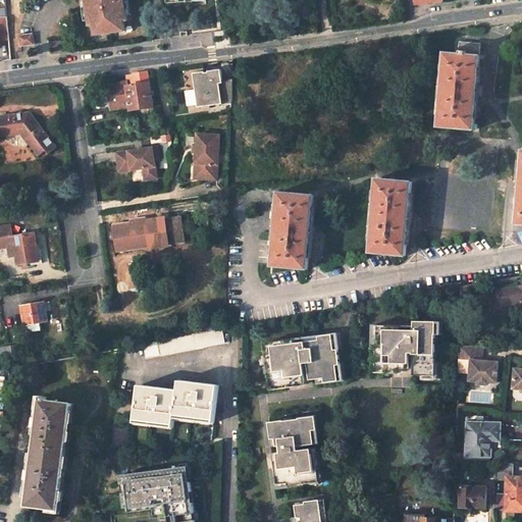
[(84,0),(88,21),(88,27),(92,27),(93,37),(124,32),(122,22),(125,21),(124,16),(122,0),(84,0)]
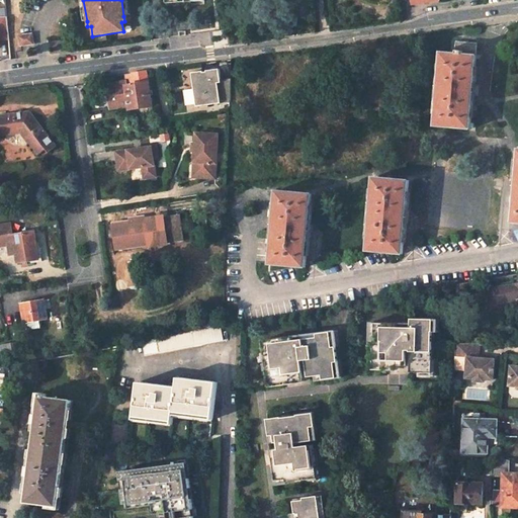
[(0,46),(0,38),(9,38),(7,16),(0,16),(0,46)]
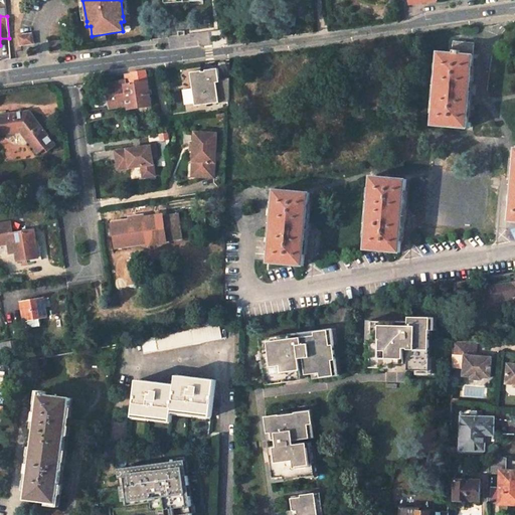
[(33,33),(18,34),(20,45),(34,44),(33,33)]
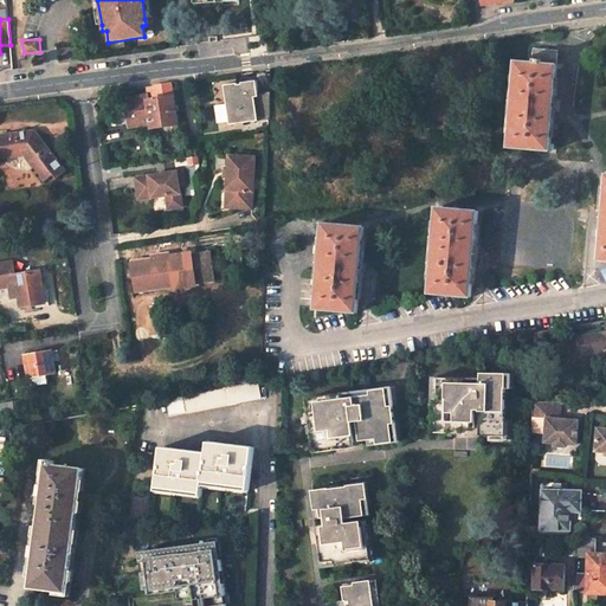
[(559,51),(534,49),(533,63),(558,65),(559,51)]
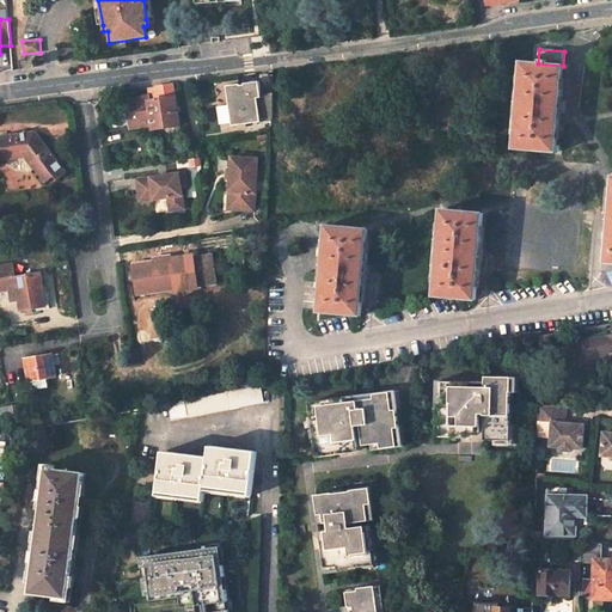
[(538,63),(522,62),(514,148),(556,152),(558,121),(555,120),(556,105),(557,97),(561,98),(563,66),(538,63)]
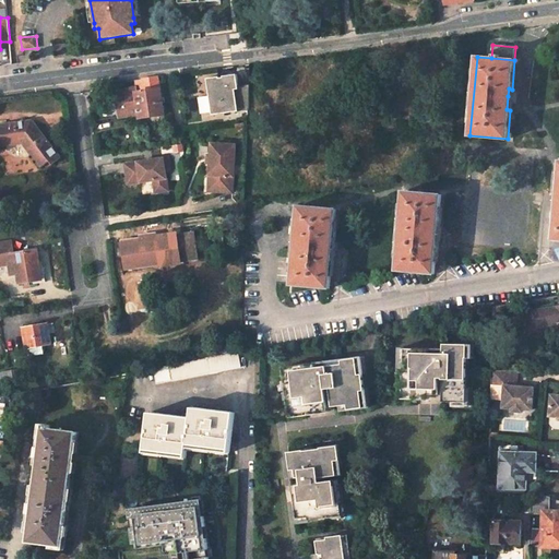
[(218,76),(206,79),(210,96),(212,111),(212,115),(249,109),(249,84),(238,85),(237,81),(236,74),(223,75),(223,78),(219,78),(218,76)]
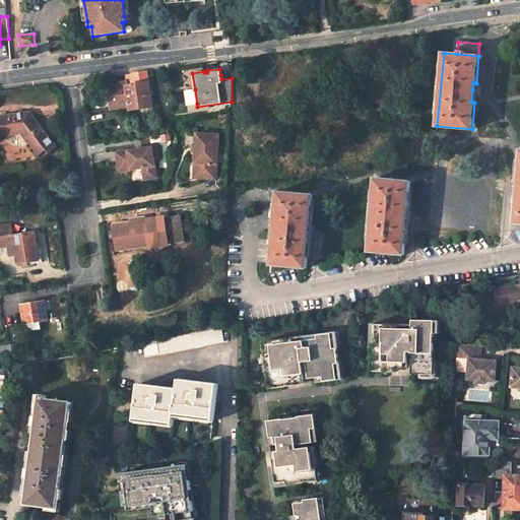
[(147,71),(126,74),(127,82),(127,86),(148,83),(147,71)]
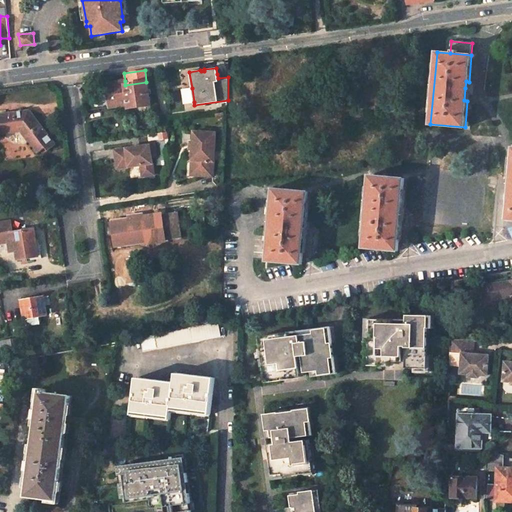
[(122,81),(106,83),(108,101),(109,107),(118,106),(128,104),(125,85),(125,81),(122,82),(122,81)]
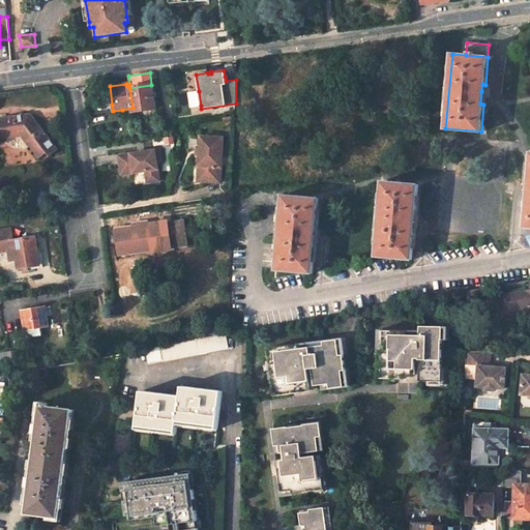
[(151,85),(129,88),(133,108),(134,112),(155,109),(156,109),(153,84),(151,85)]
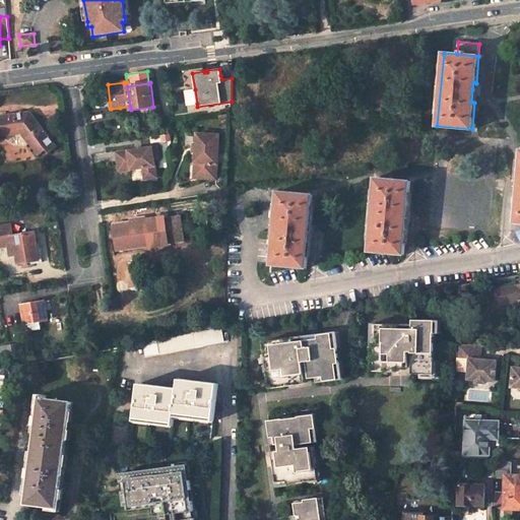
[(188,106),(197,104),(195,89),(186,90),(188,106)]
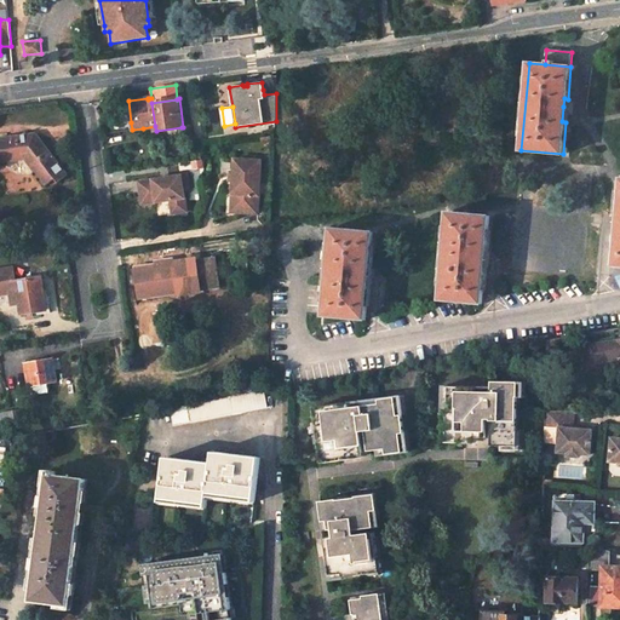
[(36,133),(0,137),(0,153),(1,162),(26,160),(45,185),(55,179),(57,183),(68,176),(36,133)]
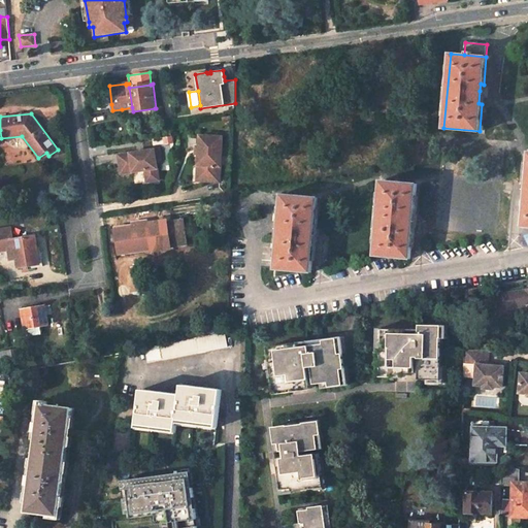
[(226,138),(202,137),(200,169),(205,169),(204,185),(223,186),(224,169),(226,138)]
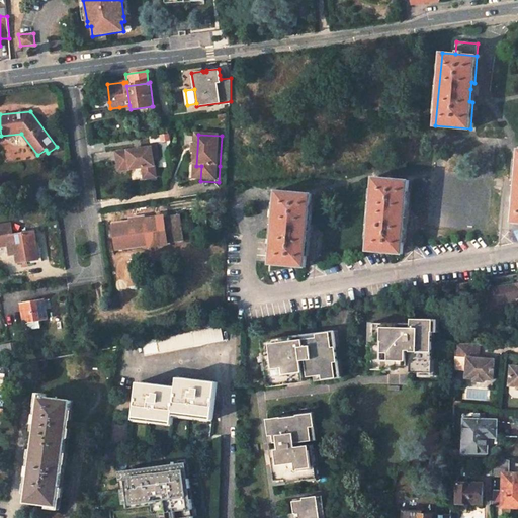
[(154,158),(153,147),(116,152),(119,171),(143,168),(144,179),(157,177),(154,158)]
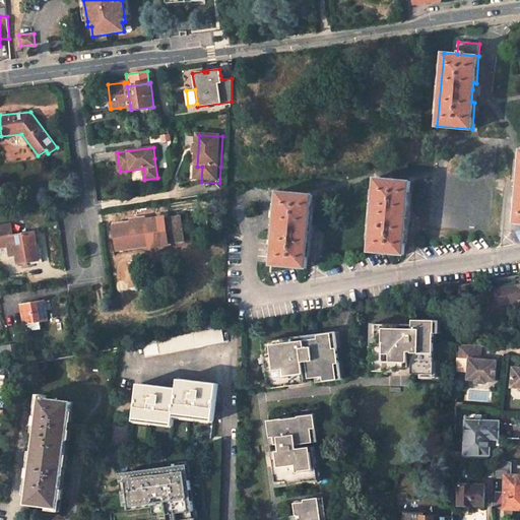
[(132,171),(134,181),(143,179),(141,170),(132,171)]
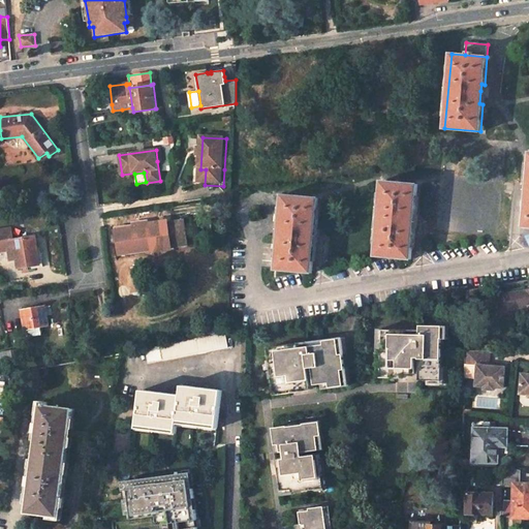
[(417,185),(382,181),(376,255),(411,258),(413,231),(411,231),(412,212),(415,212),(417,185)]
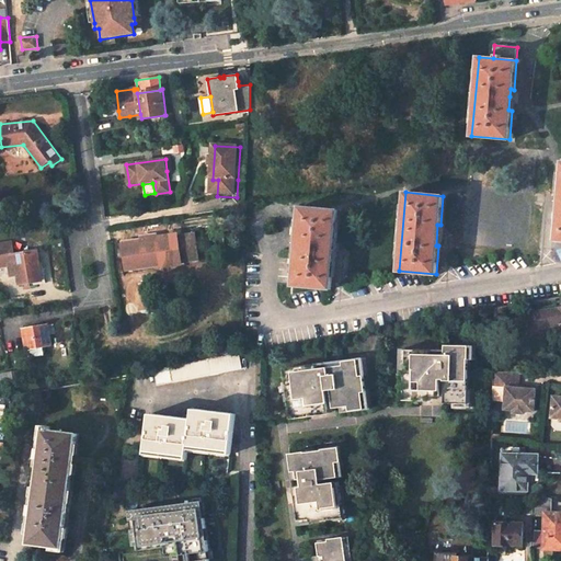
[(339,210),(300,207),(298,236),(299,236),(297,256),(296,256),(294,286),(331,289),(333,260),(331,260),(332,239),(335,239),(339,210)]
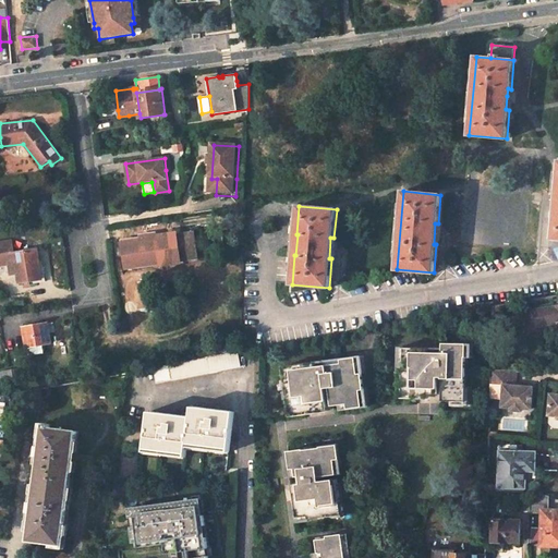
[(196,227),(179,228),(181,257),(198,256),(196,227)]
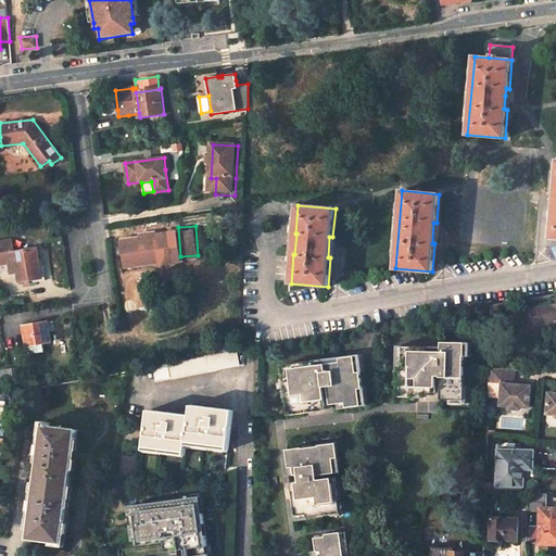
[(178,227),(123,231),(125,257),(161,255),(161,257),(180,256),(178,227)]
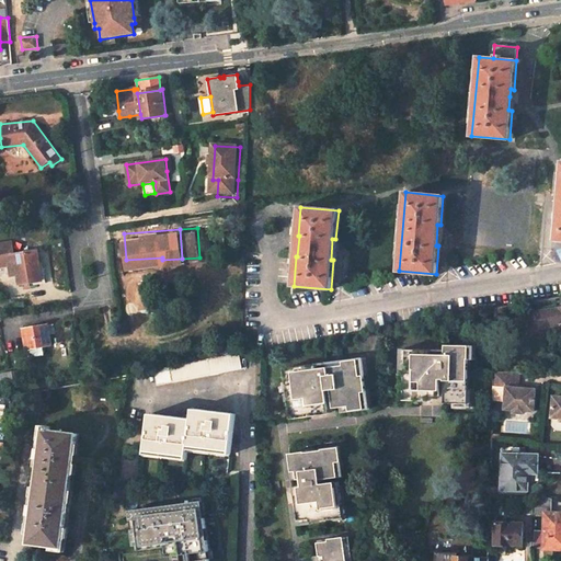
[(15,244),(0,247),(0,268),(12,267),(13,278),(20,277),(22,286),(45,283),(41,253),(16,256),(15,244)]
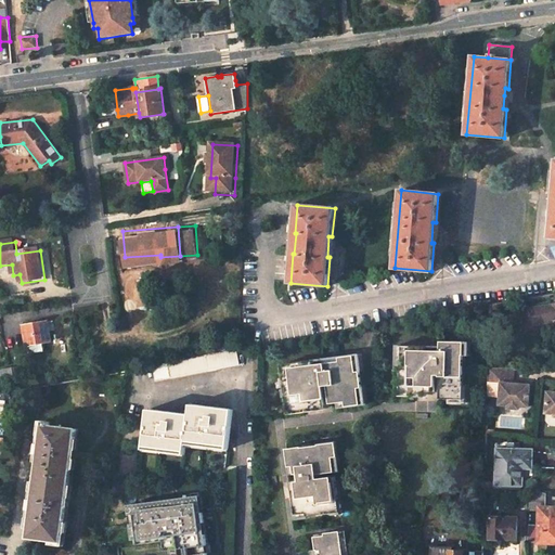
[(554,304),(529,309),(532,325),(554,321),(554,304)]
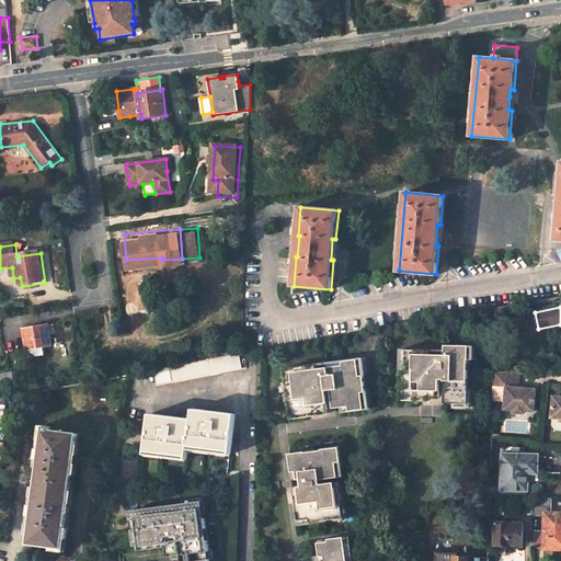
[(48,324),(24,329),(26,348),(52,345),(48,324)]
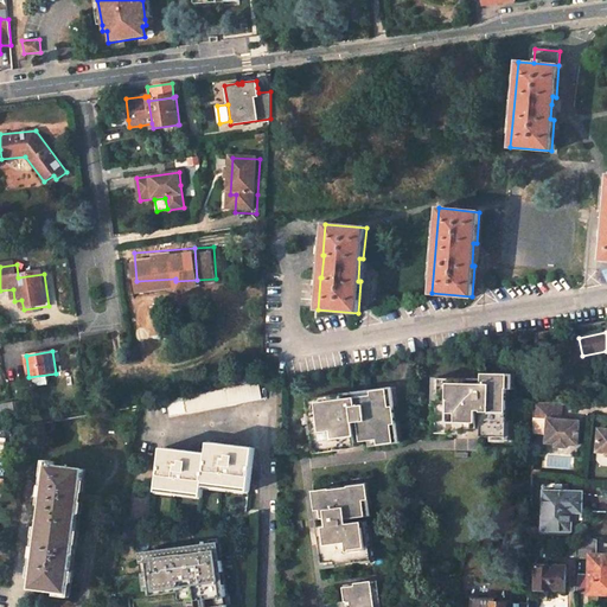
[(505,422),(506,390),(508,390),(508,374),(483,372),(481,383),(455,383),(457,377),(439,377),(438,401),(434,401),(434,427),(452,428),(480,429),(480,436),(506,438),(506,422),(505,422)]
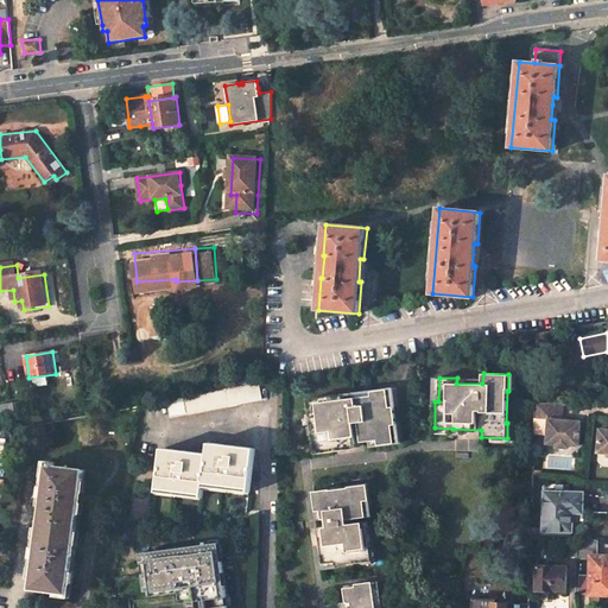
[(188,415),(263,399),(259,382),(169,400),(172,417),(188,415)]
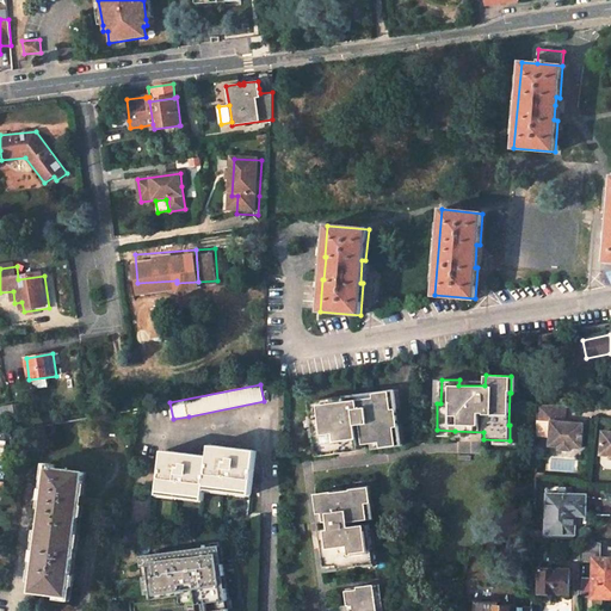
[(399,427),(396,409),(393,409),(390,392),(374,394),(375,399),(333,405),(333,399),(315,401),(314,402),(318,425),(314,426),(318,451),(318,452),(335,450),(372,445),(380,444),(381,448),(397,446),(395,427),(399,427)]
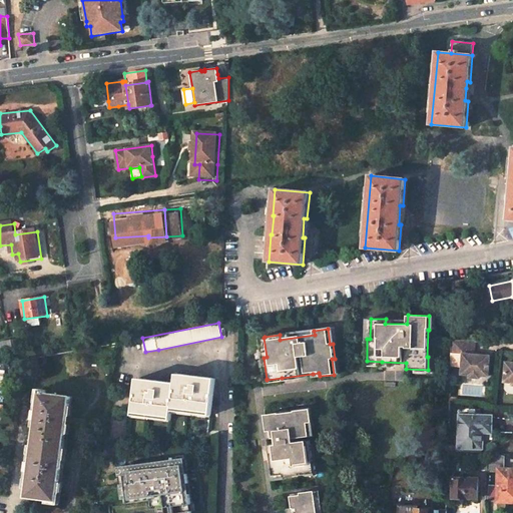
[(280,340),(315,335),(314,331),(280,335),(280,340)]
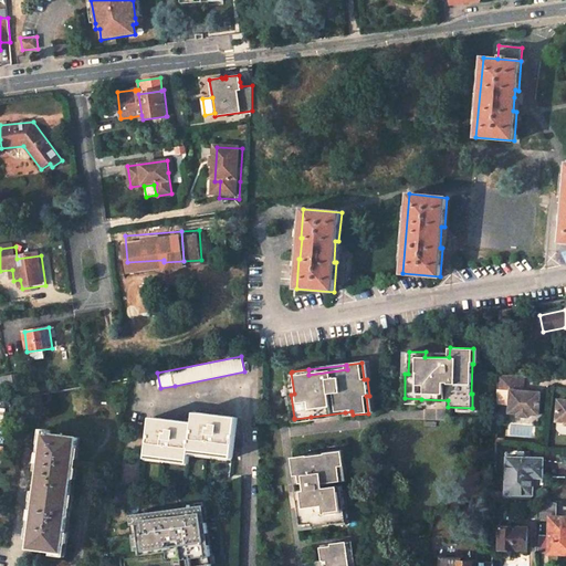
[(18,375),(1,377),(3,389),(20,386),(18,375)]
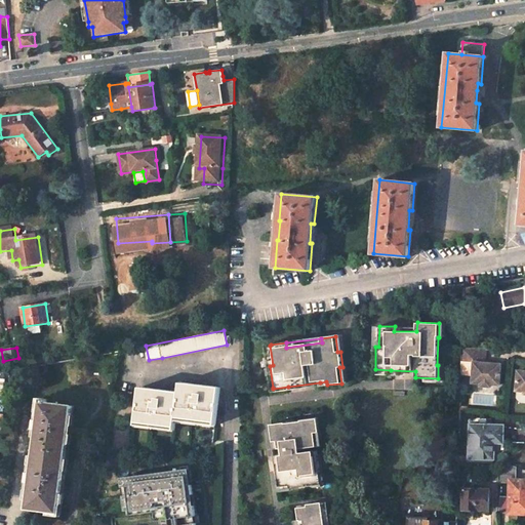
[(472,382),(481,384),(481,386),(491,387),(491,384),(500,385),(501,364),(485,363),(485,361),(486,349),(462,349),(461,373),(473,374),(472,382)]
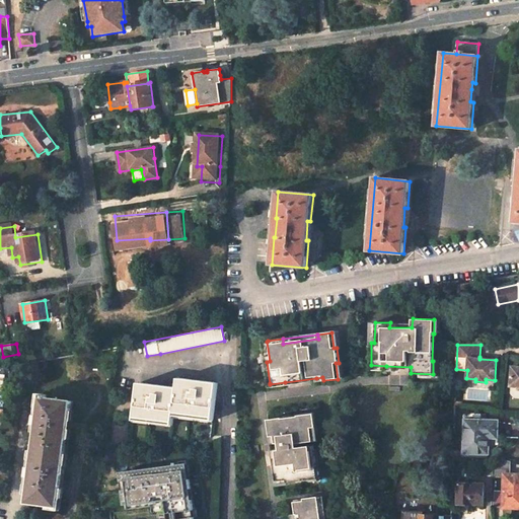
[(518,367),(512,367),(509,386),(518,387),(518,389),(518,367)]
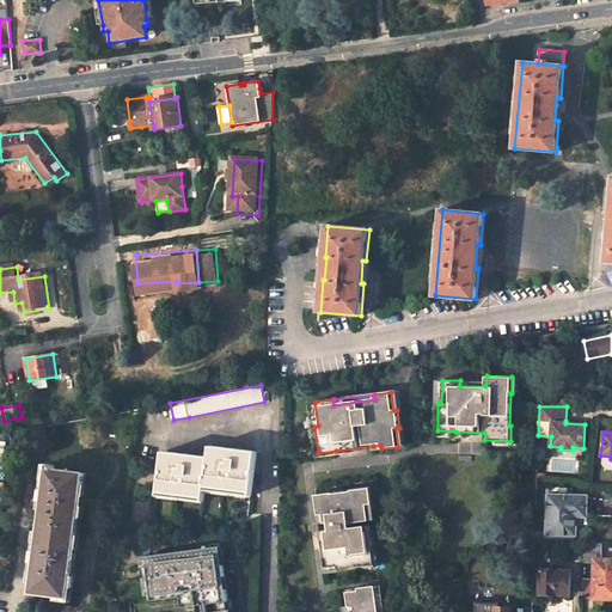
[(257,452),(212,446),(210,457),(206,489),(251,495),(257,452)]
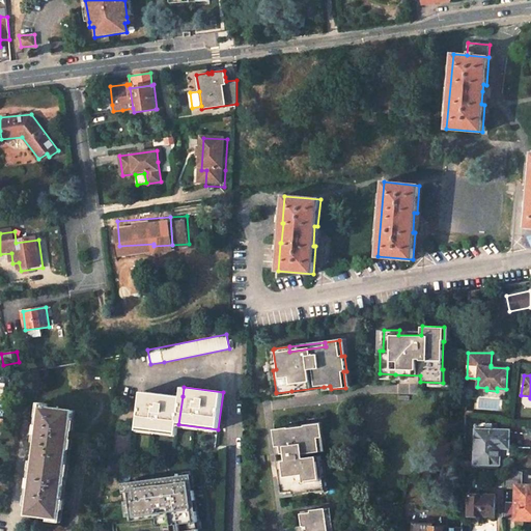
[(183,396),(142,391),(138,429),(177,435),(178,424),(183,396)]
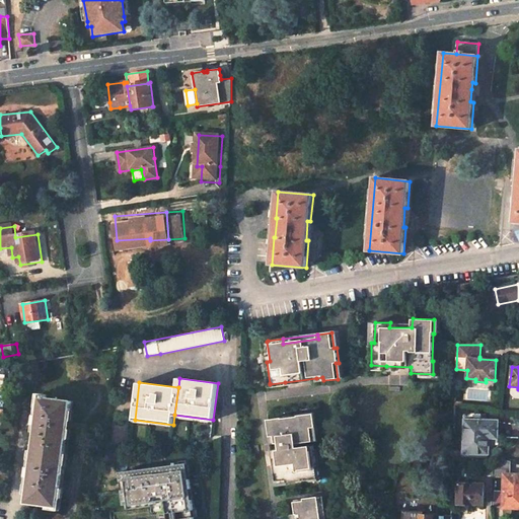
[(72,401),(42,397),(41,408),(40,416),(35,415),(34,424),(39,424),(35,442),(66,446),(72,401)]
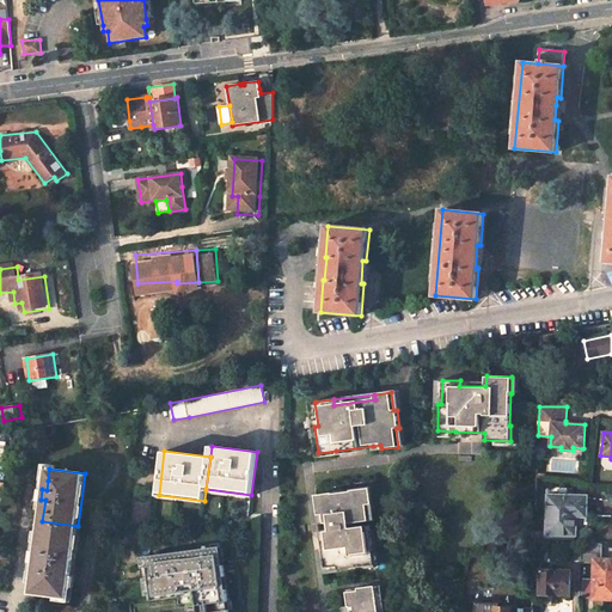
[(373,551),(369,526),(350,528),(349,524),(369,521),(367,505),(373,505),(371,488),(352,490),(352,491),(334,494),(334,493),(317,495),(319,515),(314,515),(316,525),(325,524),(326,532),(322,532),(323,540),(324,549),(323,549),(325,567),(338,565),(340,570),(372,565),(371,551),(373,551)]
